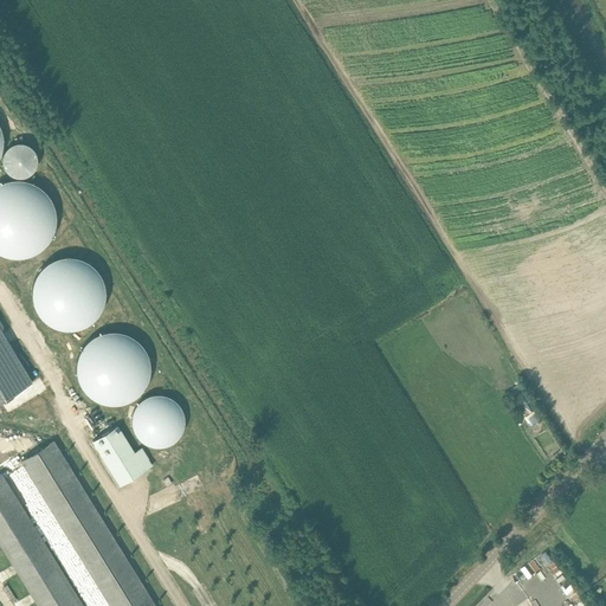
[(53,214),(55,208),(38,182),(20,178),(5,178),(0,181),(0,252),(14,257),(28,256),(47,244),(53,223),(53,214)]
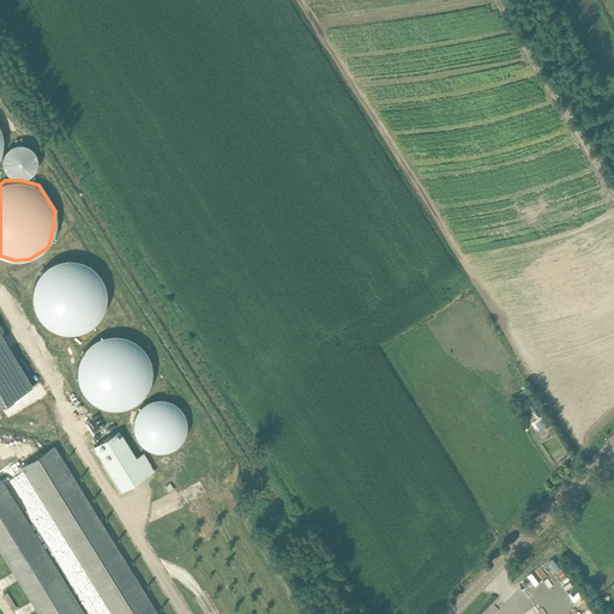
[(79,330),(101,324),(103,292),(94,260),(66,259),(36,268),(34,299),(42,327),(79,330)]
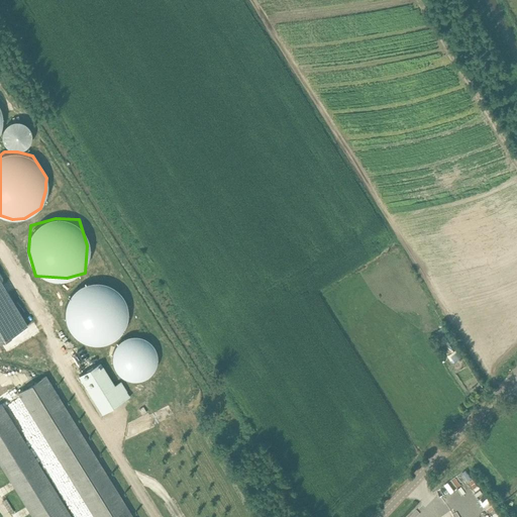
[(0,278),(0,343),(29,326),(0,278)]
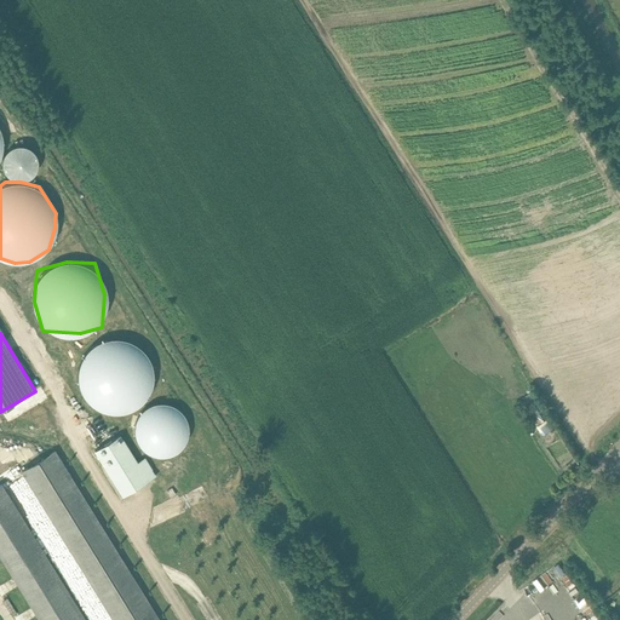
[(148,339),(81,340),(82,409),(149,408),(148,339)]
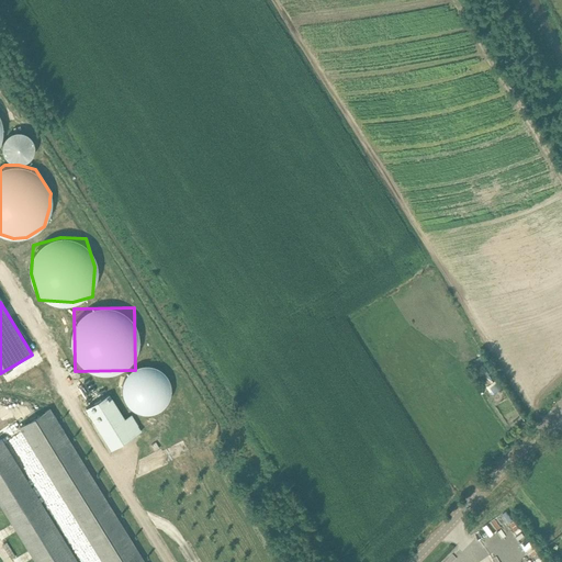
[(86,408),(112,450),(141,431),(131,415),(124,419),(109,394),(86,408)]
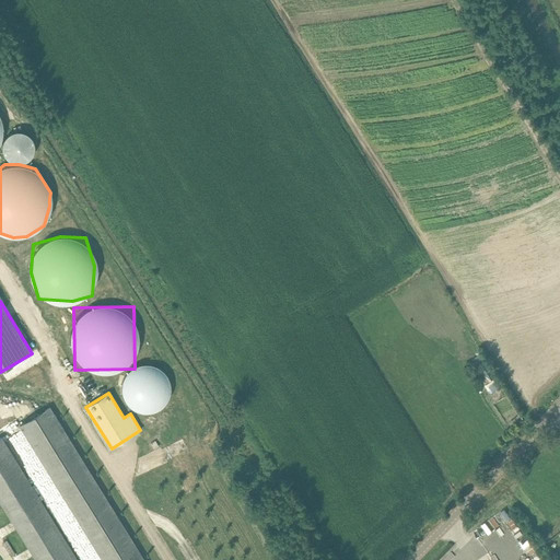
[(143,559),(49,407),(19,427),(102,559),(78,559),(1,436),(0,438),(0,502),(35,559),(143,559)]
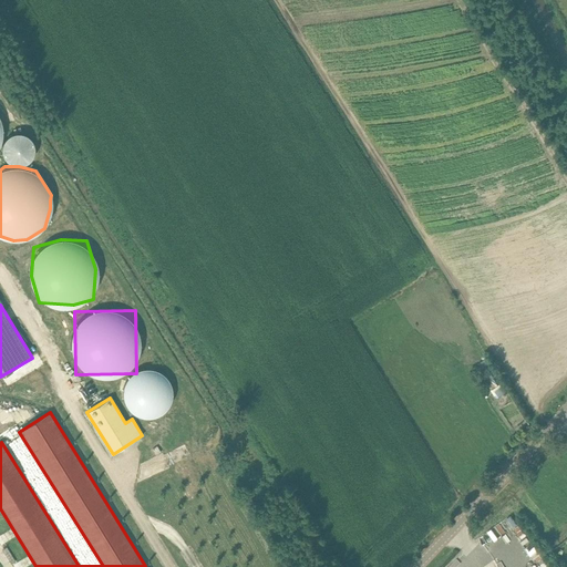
[(512,518),(486,534),(493,545),(518,529),(512,518)]
